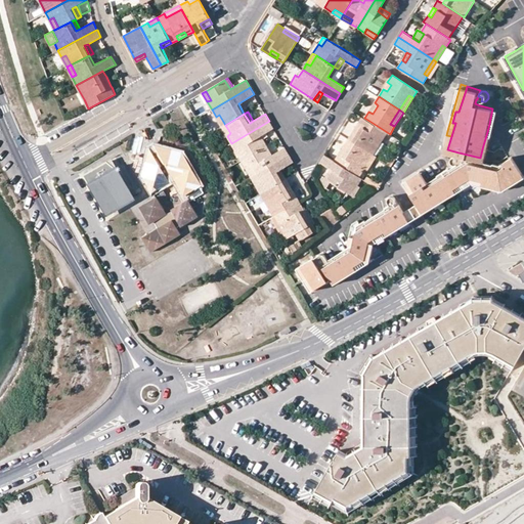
[(219,115),(216,117),(219,122),(221,127),(225,125),(219,115)]
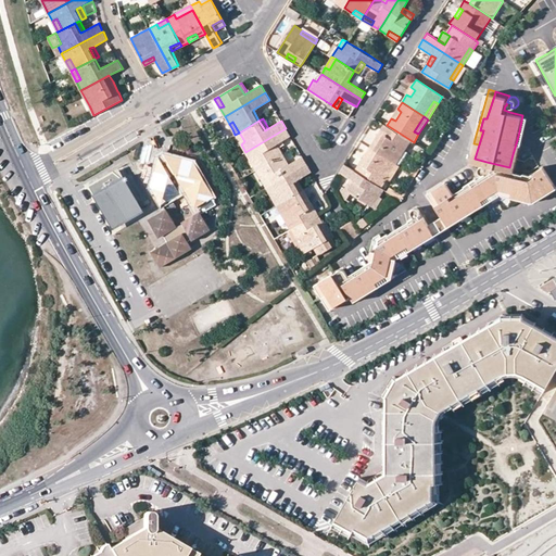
[(370,147),(393,162),(403,146),(406,148),(411,140),(387,125),(384,124),(380,131),(383,135),(378,143),(374,141),(370,147)]
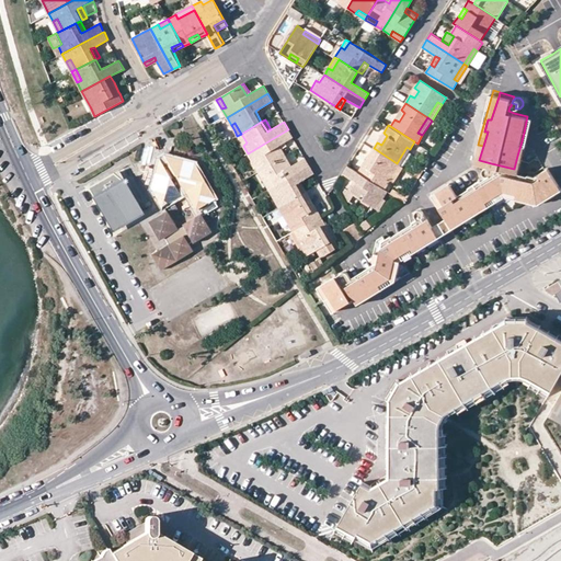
[(255,159),(262,170),(282,158),(276,147),(279,145),(293,137),(288,129),(248,153),(252,161),(255,159)]
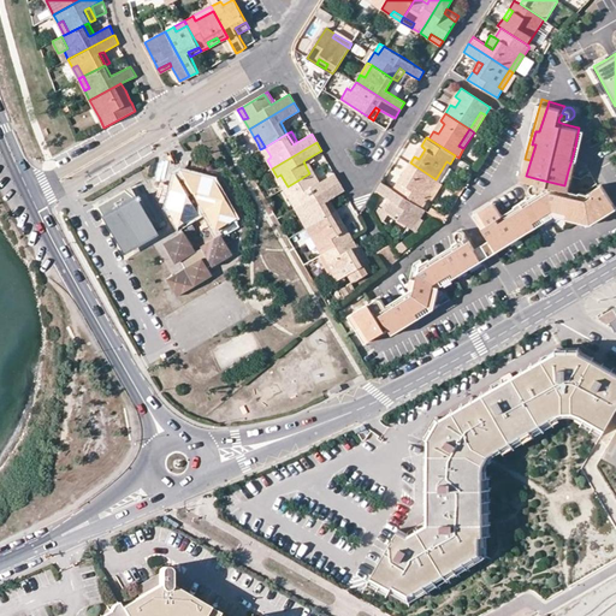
[(267,160),(271,157),(265,147),(260,149),(267,160)]
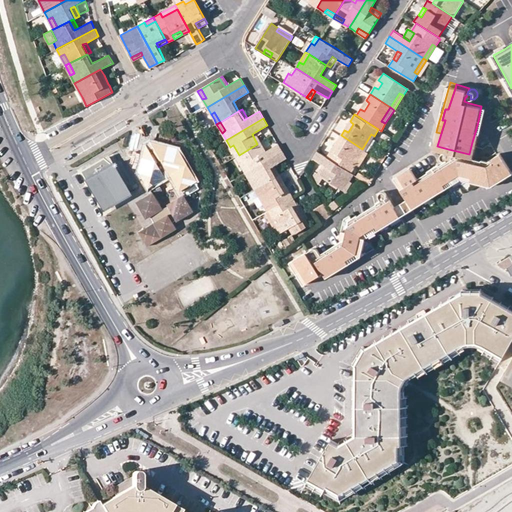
[(255,132),(252,134),(257,144),(261,142),(255,132)]
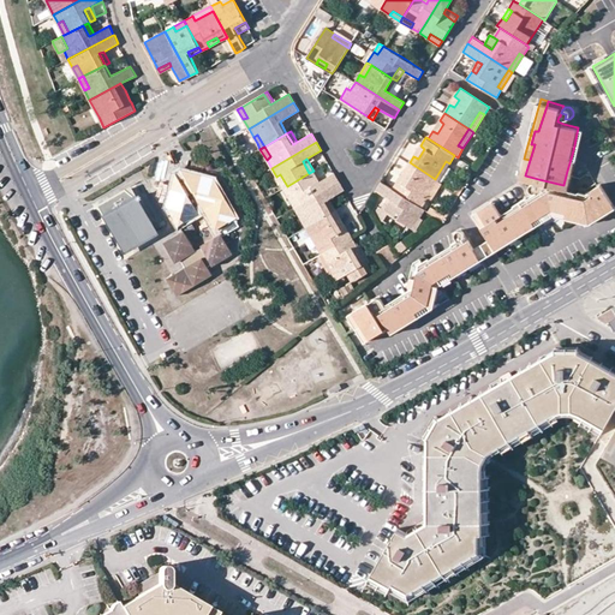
[(530,160),(524,159),(519,173),(525,175),(530,160)]
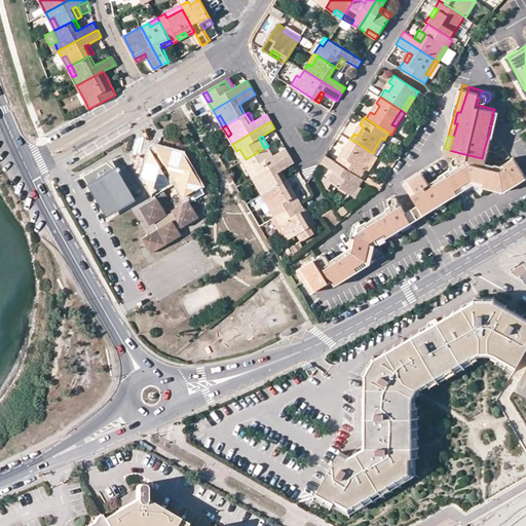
[(384,140),(381,138),(372,153),(375,155),(384,140)]
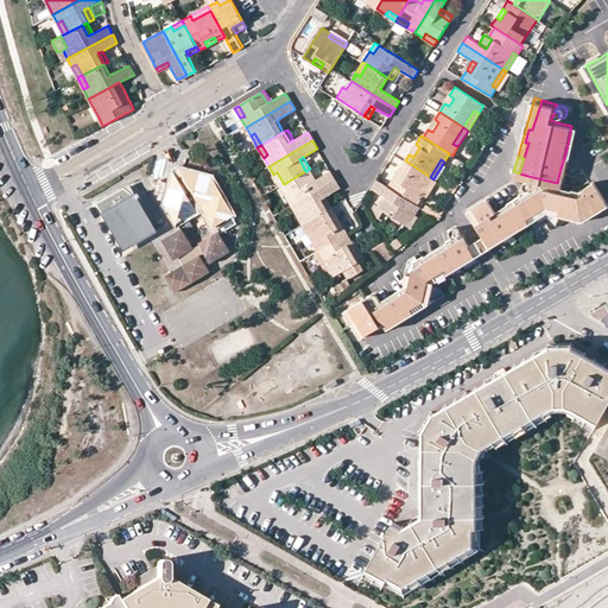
[(399,169),(404,171),(399,179),(394,177),(388,187),(417,206),(423,197),(418,195),(430,177),(405,160),(400,166),(399,169)]
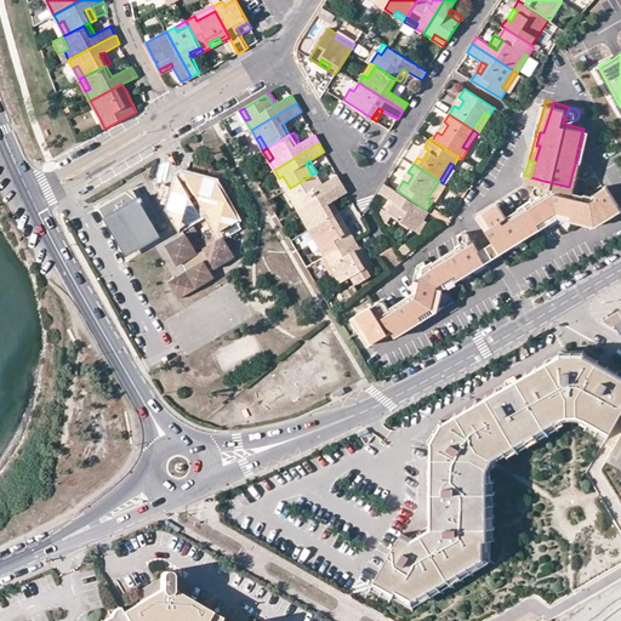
[(171,177),(177,178),(187,174),(188,169),(182,166),(172,172),(171,177)]
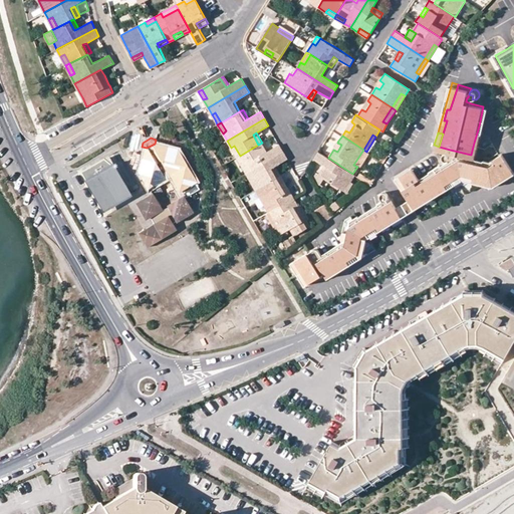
[(162,174),(162,172),(167,169),(168,171),(169,170),(171,172),(171,173),(169,174),(173,181),(176,186),(178,185),(187,198),(196,185),(193,179),(190,173),(191,172),(191,171),(176,146),(174,146),(173,144),(156,140),(155,144),(147,148),(142,147),(138,163),(137,166),(138,168),(137,169),(144,181),(146,180),(147,183),(152,181),(161,176),(161,175),(161,174),(162,174)]
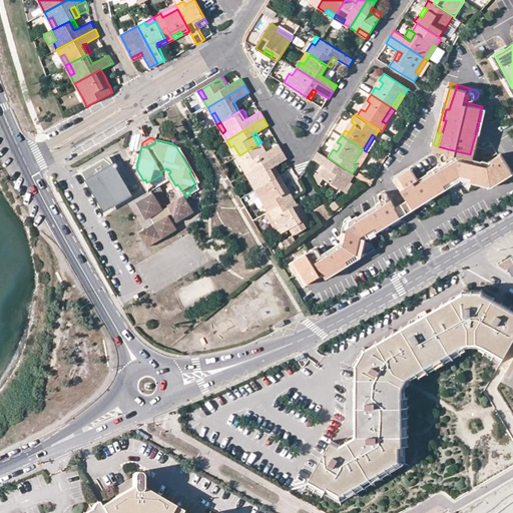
[(262,142),(258,144),(263,153),(267,151),(262,142)]
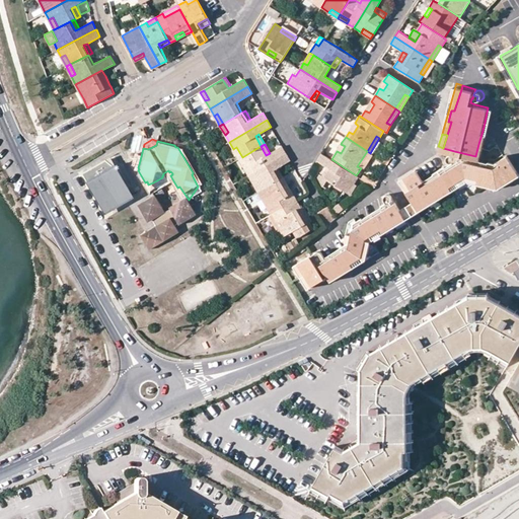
[(475,156),(480,158),(484,145),(478,144),(475,156)]
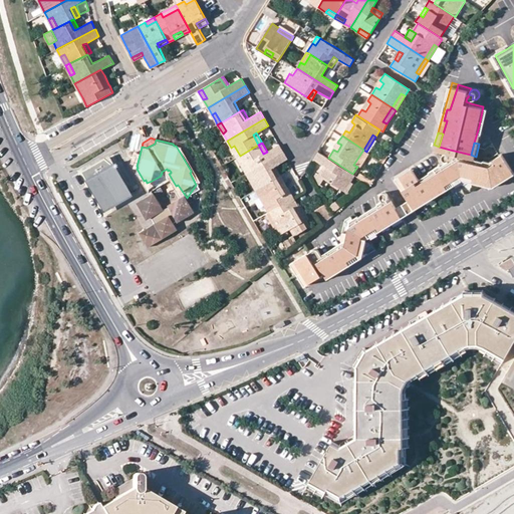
[(258,145),(240,156),(245,165),(242,167),(246,174),(284,152),(280,145),(267,152),(263,154),(258,145)]
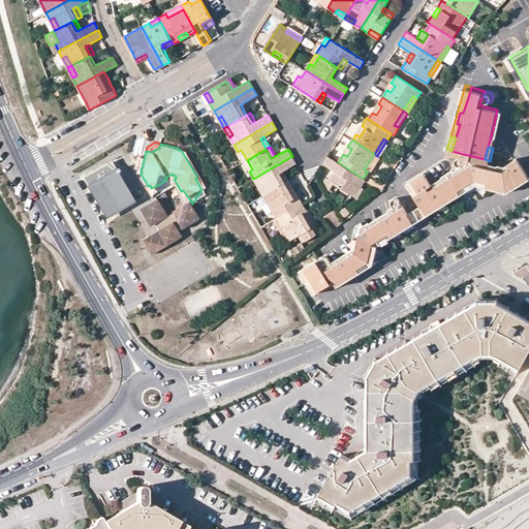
[(241,150),(238,152),(244,162),(247,160),(241,150)]
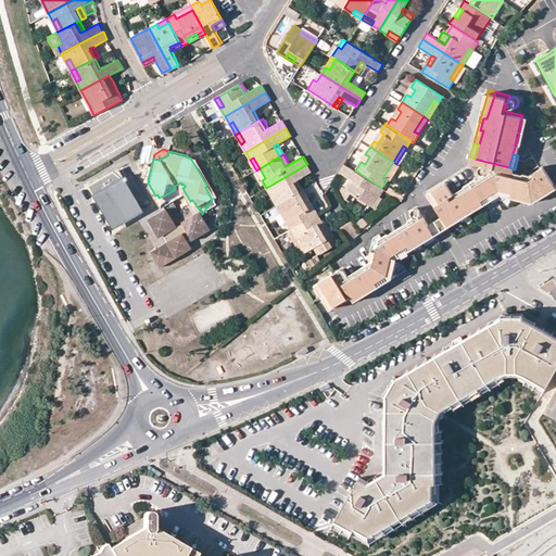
[(396,164),(393,162),(382,178),(387,180),(396,164)]
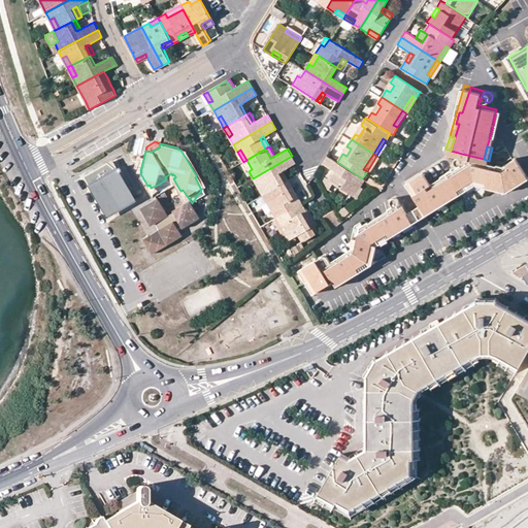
[(484,159),(462,154),(459,154),(458,155),(457,156),(456,158),(456,159),(456,161),(457,163),(459,164),(460,164),(463,165),(462,165),(464,169),(446,180),(435,187),(430,190),(427,186),(418,191),(414,193),(419,203),(423,209),(435,203),(447,196),(457,190),(460,189),(465,186),(474,180),(475,179),(485,182),(497,185),(505,187),(517,180),(519,185),(527,179),(527,177),(527,175),(517,157),(506,163),(509,168),(505,170),(487,165),(489,161),(484,159)]
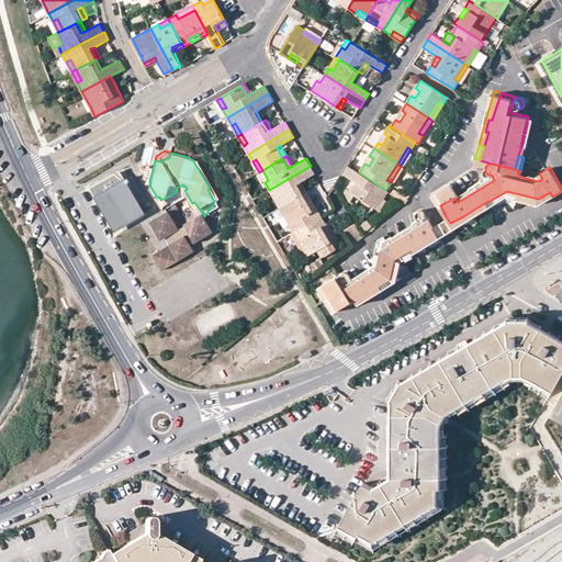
[(278,195),(283,205),(303,194),(298,184),(302,181),(315,175),(311,166),(269,190),(273,198),(278,195)]
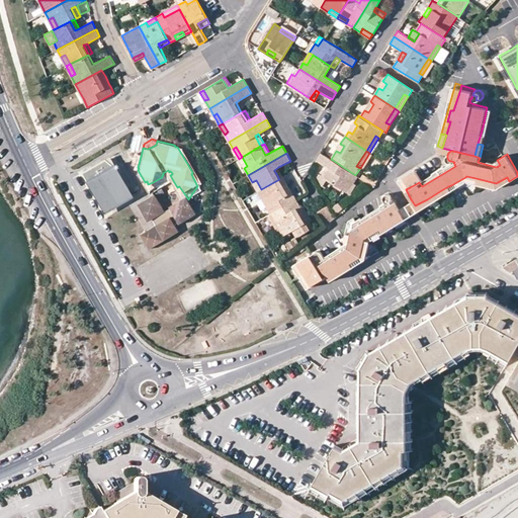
[(328,168),(332,170),(327,179),(344,190),(349,181),(353,183),(357,176),(355,175),(331,159),(322,154),(317,161),(328,168)]
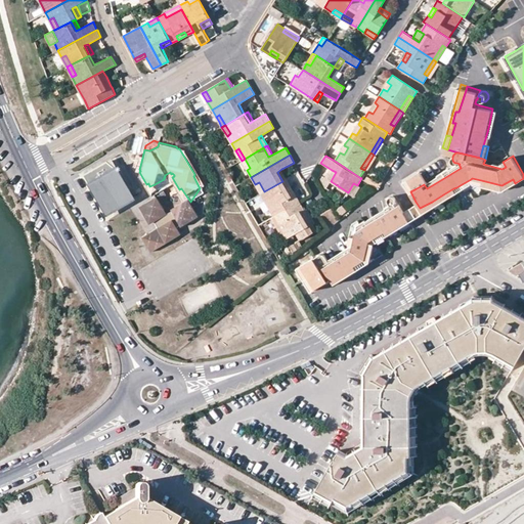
[(113,159),(107,161),(116,168),(117,167),(113,159)]
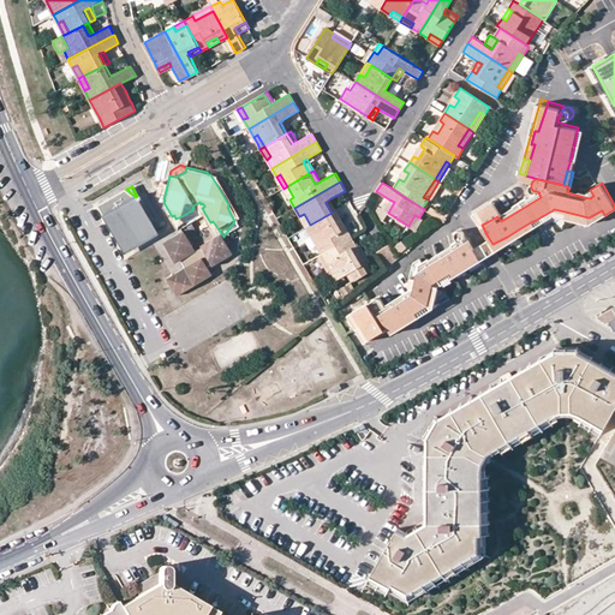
[(287,186),(284,189),(290,199),(293,197),(287,186)]
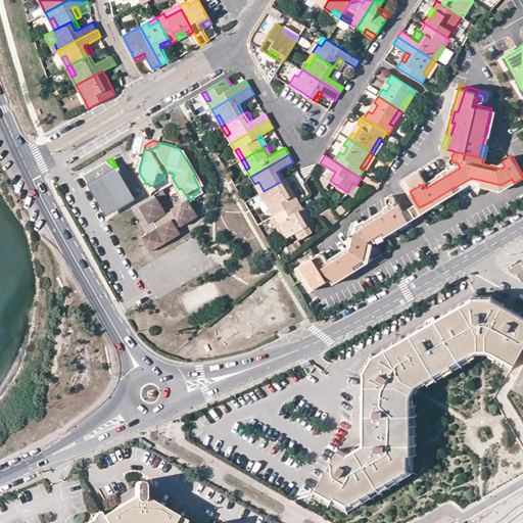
[(501,162),(500,163),(484,159),(482,163),(501,169),(505,167),(502,161),(501,162)]
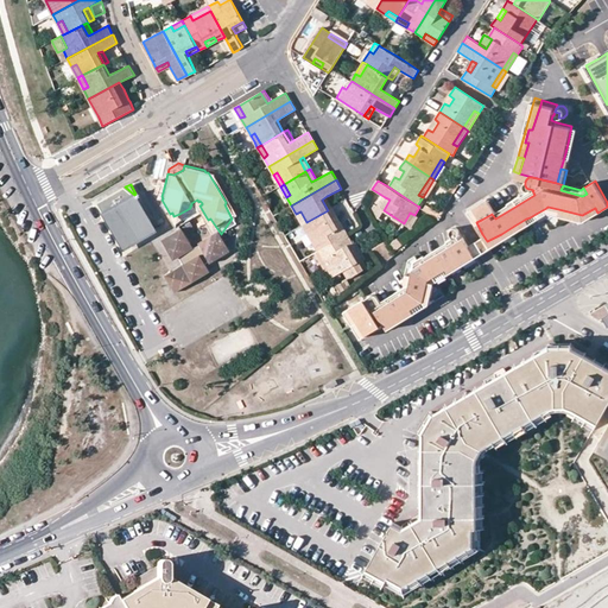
[(134,195),(125,187),(97,202),(103,211),(106,216),(107,215),(130,242),(157,230),(135,194),(134,195)]
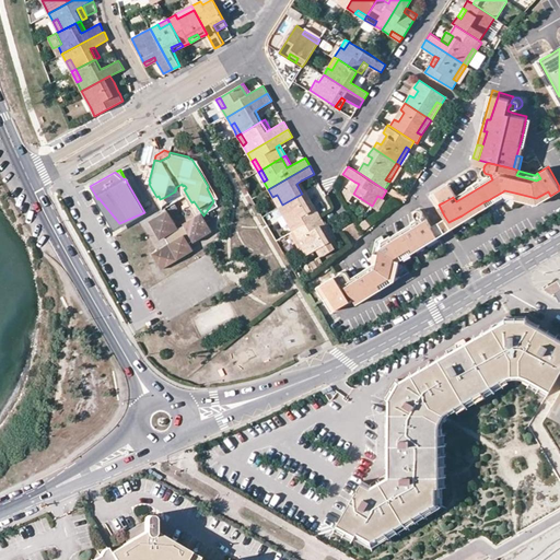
[(462,198),(473,191),(492,179),(490,175),(481,181),(480,179),(469,186),(469,187),(457,194),(453,197),(456,201),(462,198)]
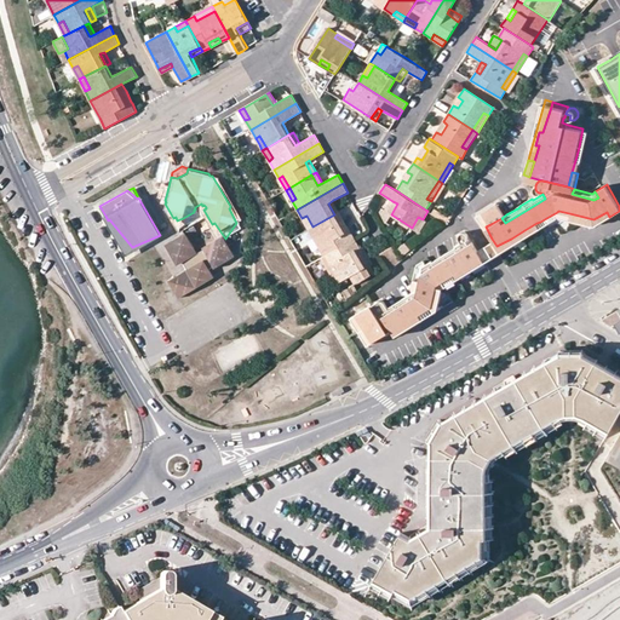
[(333,200),(328,204),(334,214),(339,211),(333,200)]
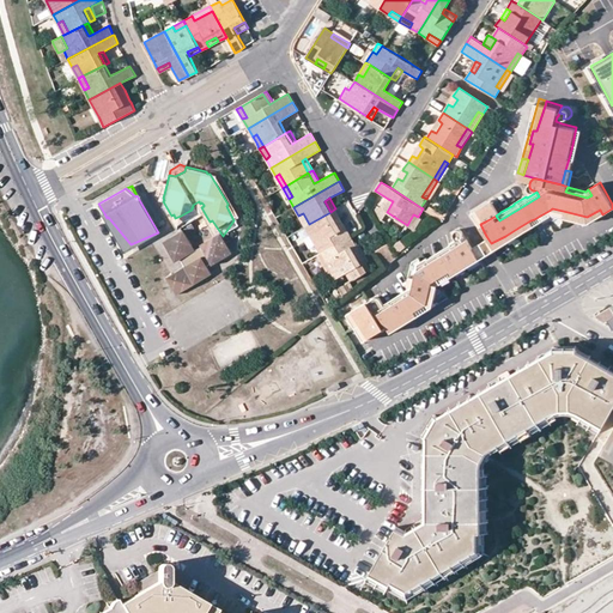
[(393,201),(388,199),(382,210),(387,212),(393,201)]
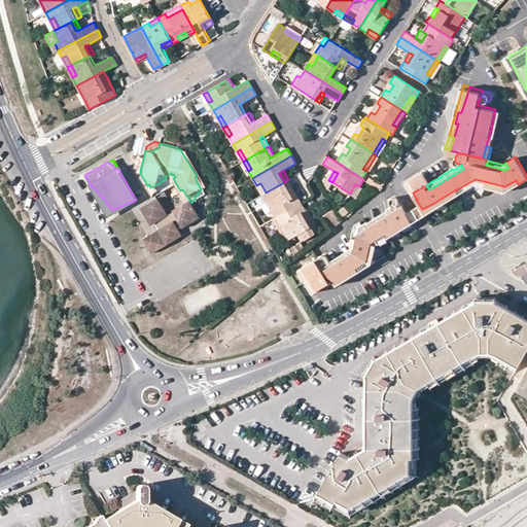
[(407,182),(413,192),(417,190),(426,185),(430,182),(425,172),(419,175),(411,180),(407,182)]
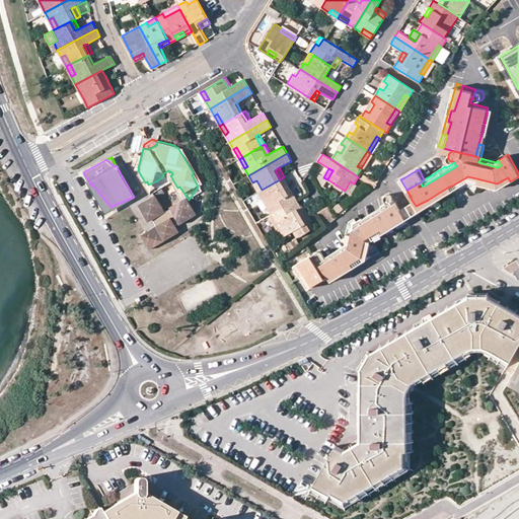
[(280,179),(262,190),(271,205),(267,207),(272,214),(297,199),(293,192),(289,194),(284,186),(288,183),(284,176),(280,179)]
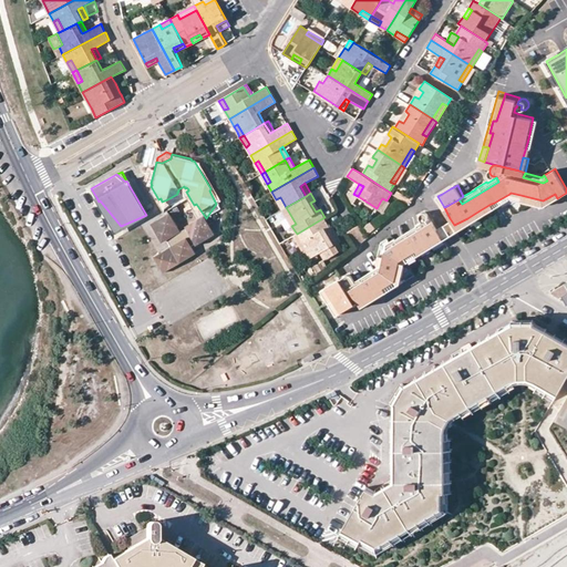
[(512,198),(509,194),(500,199),(502,204),(512,198)]
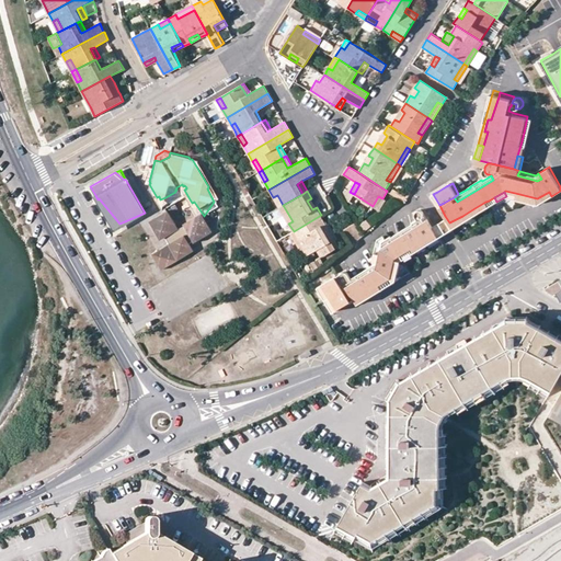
[(528,196),(528,203),(536,205),(551,196),(549,192),(537,198),(528,196)]
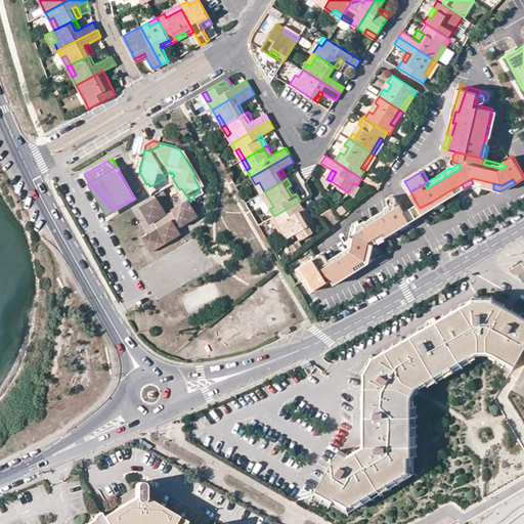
[(481,180),(481,186),(493,189),(493,183),(481,180)]
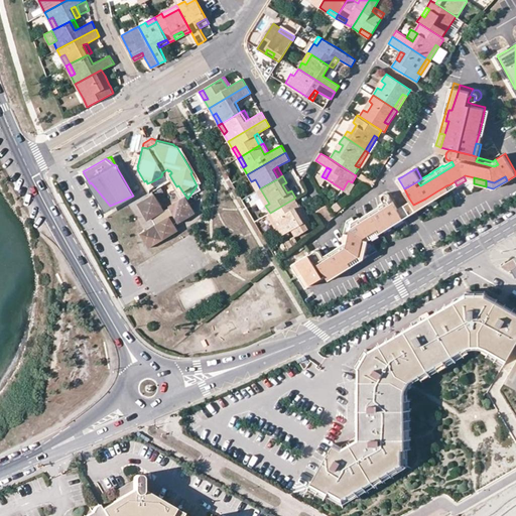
[(257,190),(260,188),(255,179),(251,181),(257,190)]
